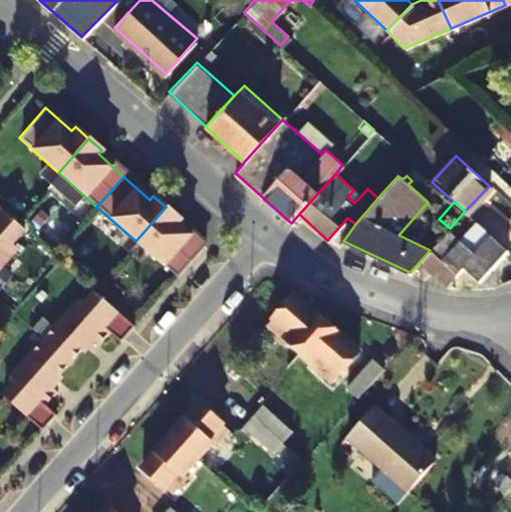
[(179,219),(166,207),(136,241),(176,276),(202,246),(176,222),(179,219)]
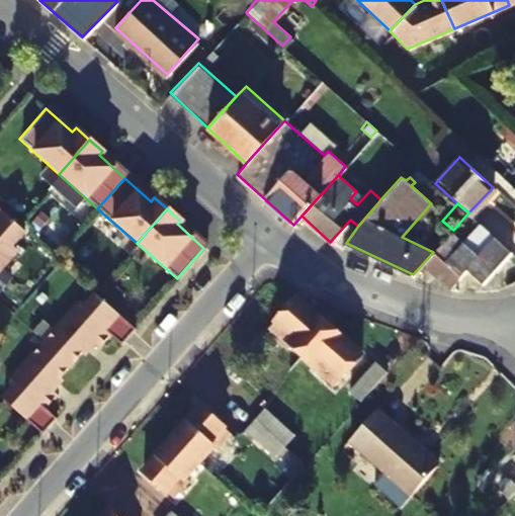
[(0,265),(14,249),(9,244),(21,230),(0,211),(0,265)]
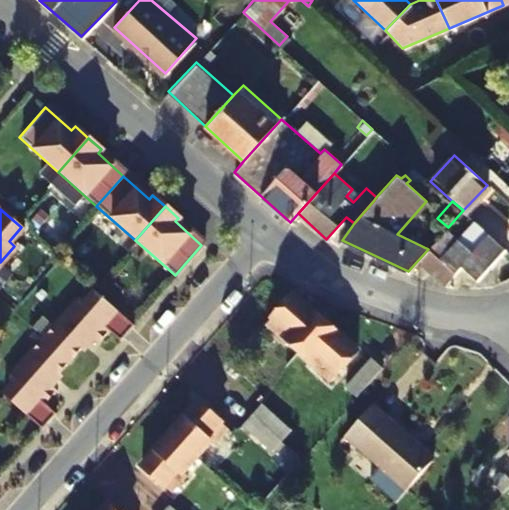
[(428,249),(418,260),(442,283),(444,283),(461,265),(476,279),(504,248),(473,220),(457,237),(446,228),(428,249)]
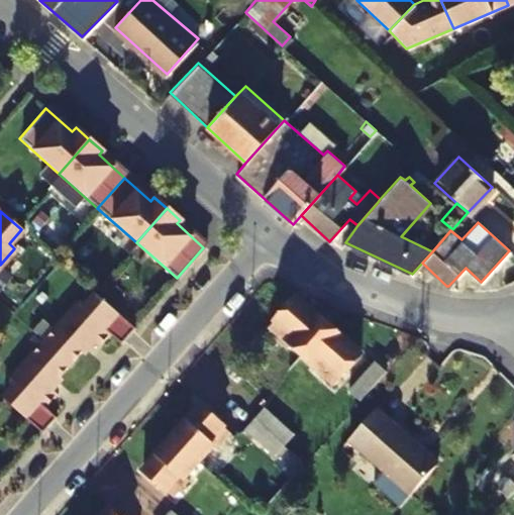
[(75,303),(41,341),(68,365),(88,340),(95,346),(107,333),(118,343),(132,328),(93,294),(81,308),(75,303)]
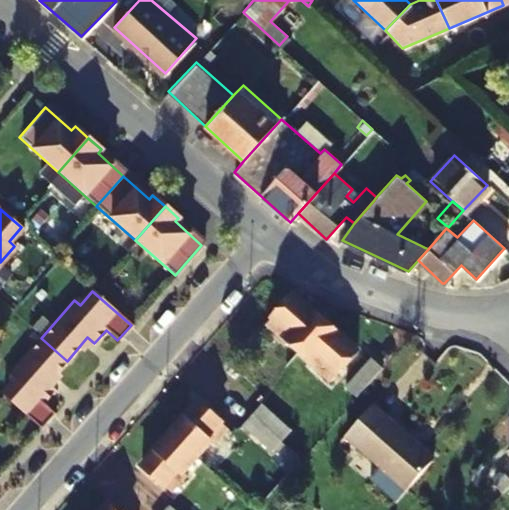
[(290,295),(263,326),(280,341),(282,339),(297,352),(322,323),(290,295)]
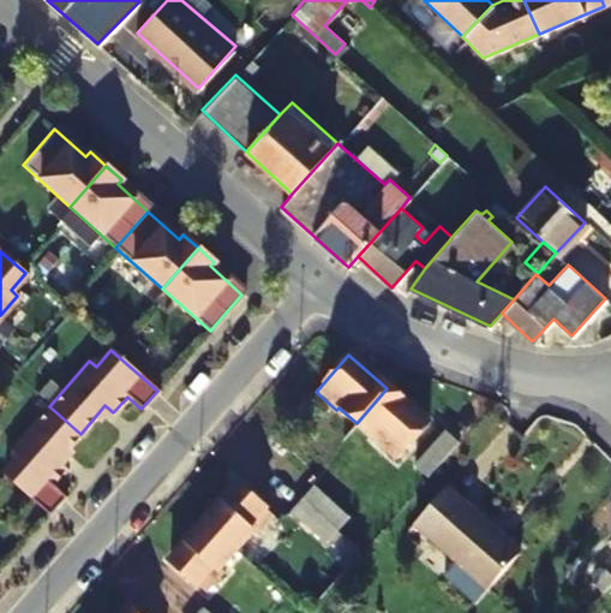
[(393,460),(426,423),(387,388),(357,423),(375,440),(372,442),(393,460)]
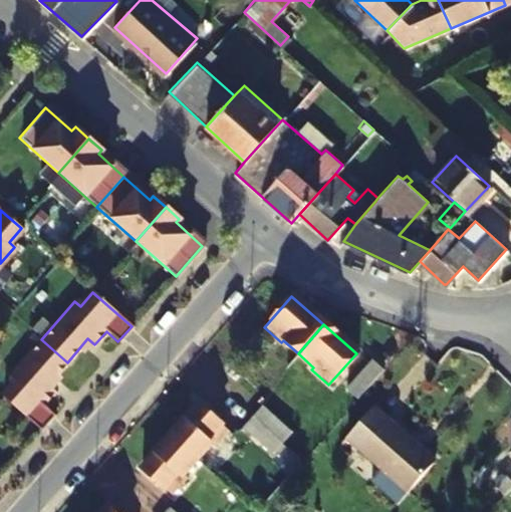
[(67,362),(41,339),(8,376),(13,381),(1,396),(39,430),(53,415),(41,405),(53,392),(46,385),(67,362)]
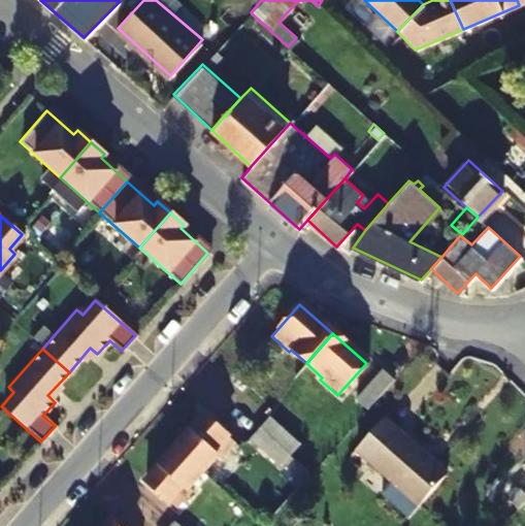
[(392,379),(381,368),(354,399),(365,409),(392,379)]
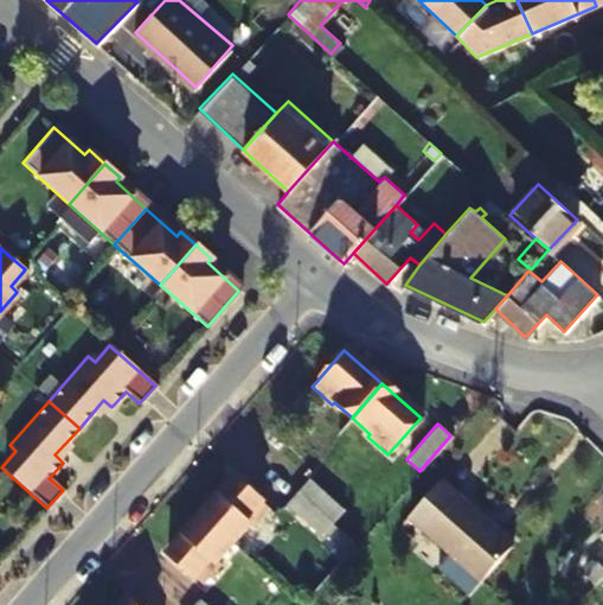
[(247,528),(250,532),(268,510),(231,478),(197,516),(231,545),(247,528)]
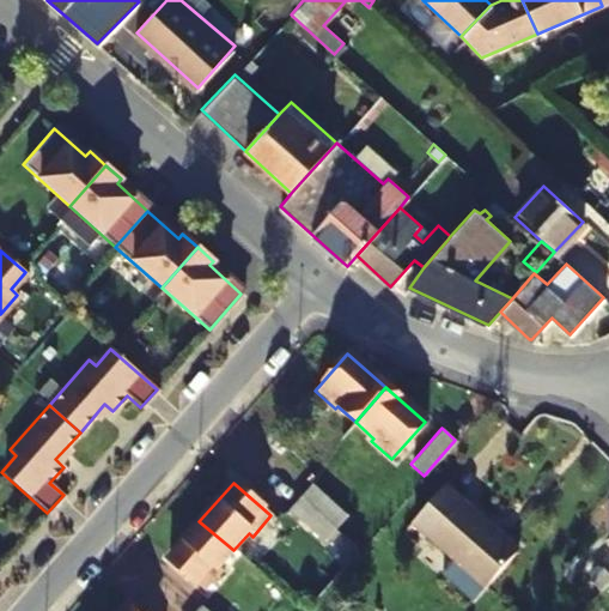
[(345,514),(309,483),(297,495),(333,526),(345,514)]
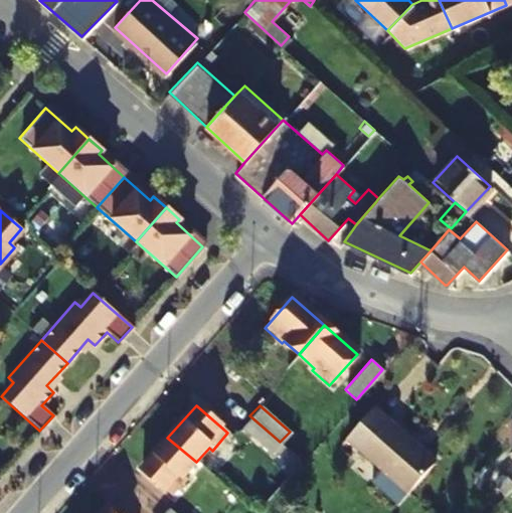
[(346,438),(361,452),(387,420),(373,407),(346,438)]
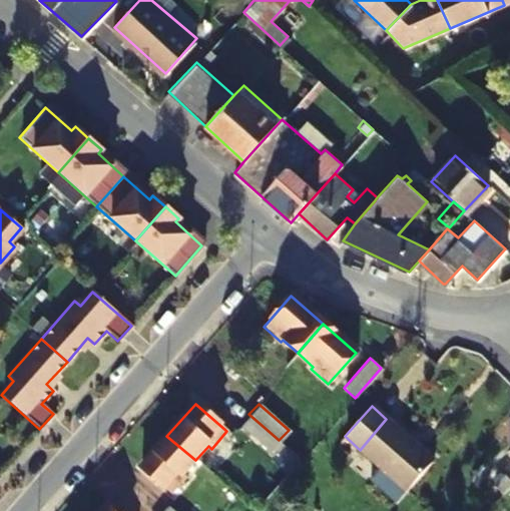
[(279,440),(248,414),(239,425),(270,451),(279,440)]
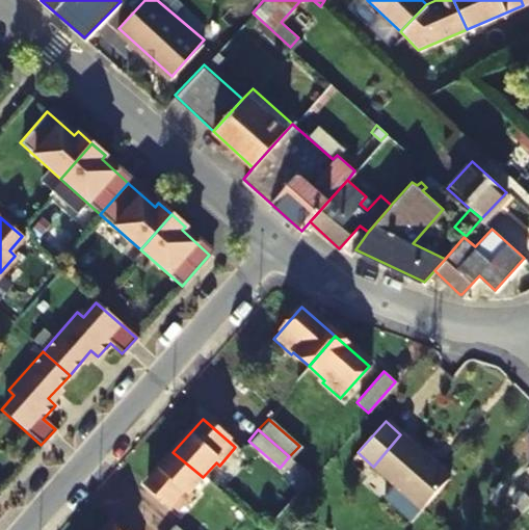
[(448,477),(400,434),(373,467),(391,482),(420,509),(448,477)]
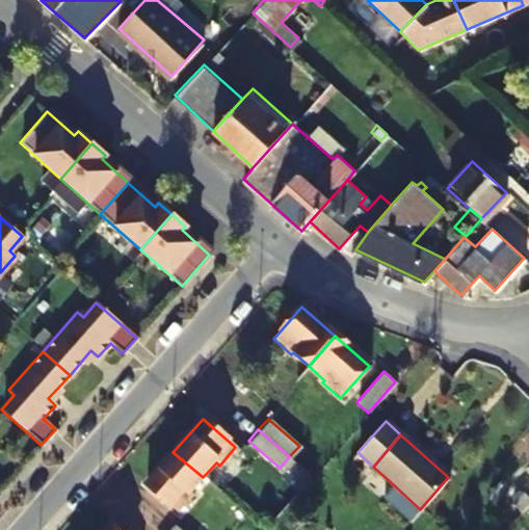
[(203,477),(173,452),(144,483),(178,512),(192,495),(189,492),(203,477)]
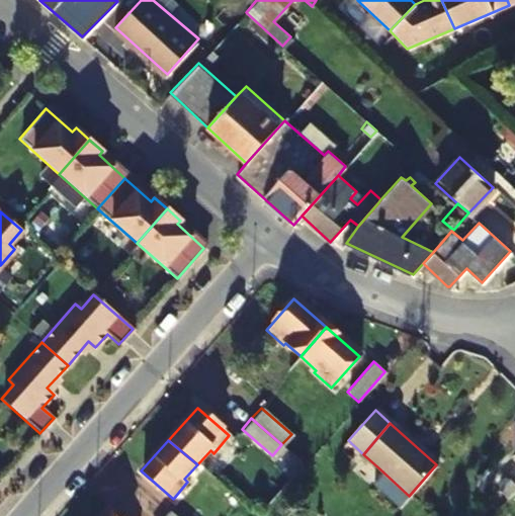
[(398,509),(409,496),(380,469),(368,483),(398,509)]
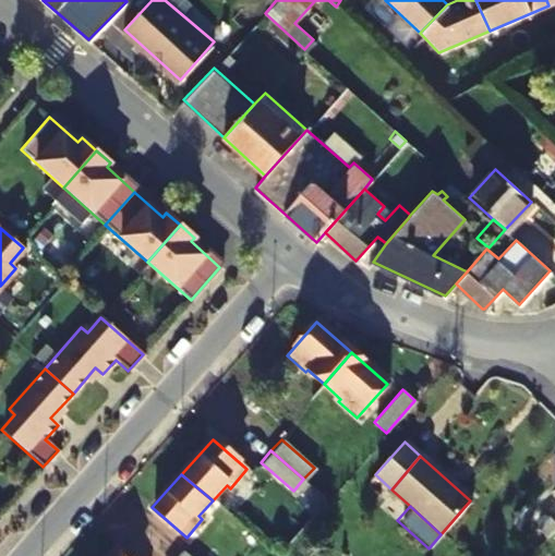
[(545,536),(554,526),(554,524),(545,516),(534,527),(545,536)]
